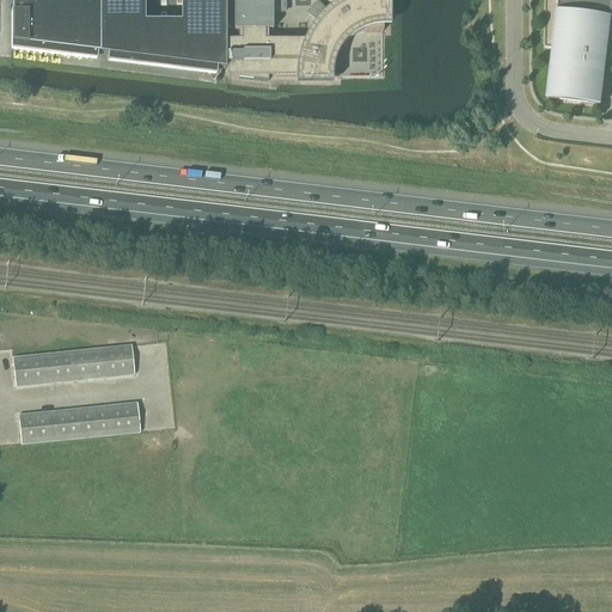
[(7,0),(8,47),(98,57),(98,50),(98,48),(97,0),(7,0)]
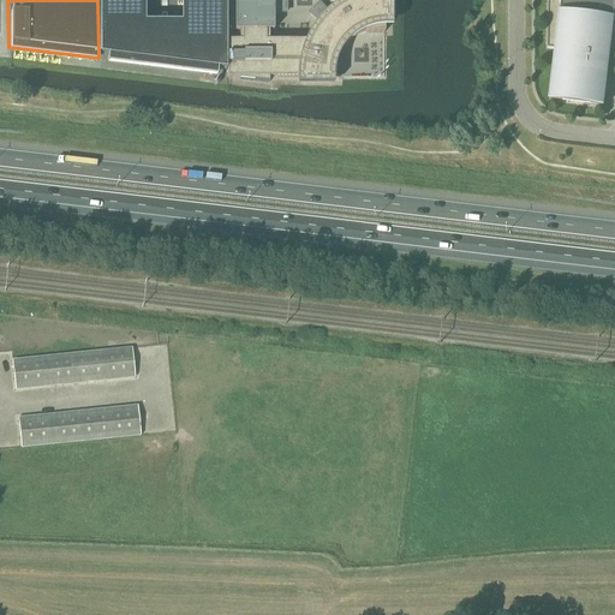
[(144,0),(97,0),(99,48),(99,51),(99,58),(227,73),(227,66),(225,0),(180,0),(181,17),(181,23),(145,23),(145,17),(144,0)]
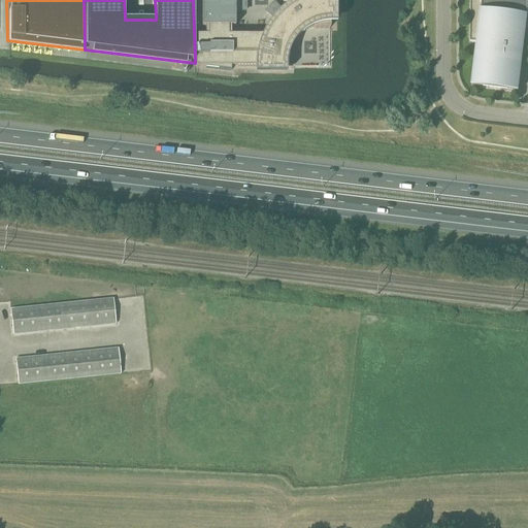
[(202,0),(202,27),(205,27),(205,36),(196,36),(196,68),(205,68),(205,69),(231,72),(231,68),(292,68),(292,52),(290,52),(292,47),(294,44),(296,41),(298,38),(301,36),(303,33),(306,31),(310,29),(314,28),(314,29),(330,29),(330,0),(297,0),(293,2),(287,6),(282,10),(278,13),(276,15),(273,20),(270,23),(268,26),(265,30),(262,36),(231,36),(231,27),(235,27),(235,11),(245,11),(245,0),(202,0)]
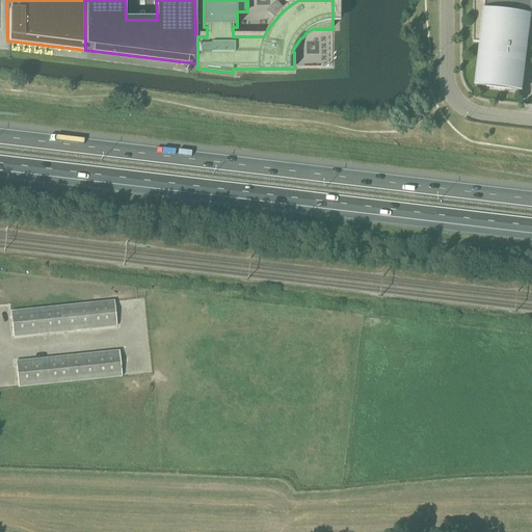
[(522,94),(531,8),(531,0),(474,0),(474,43),(481,44),(476,88),(522,94)]
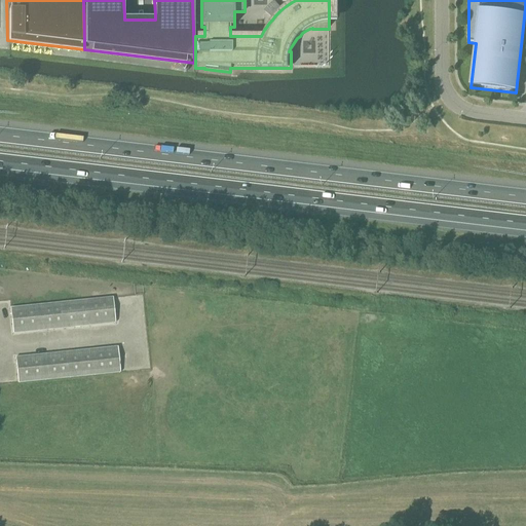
[(113,298),(10,308),(13,334),(115,324),(113,298)]
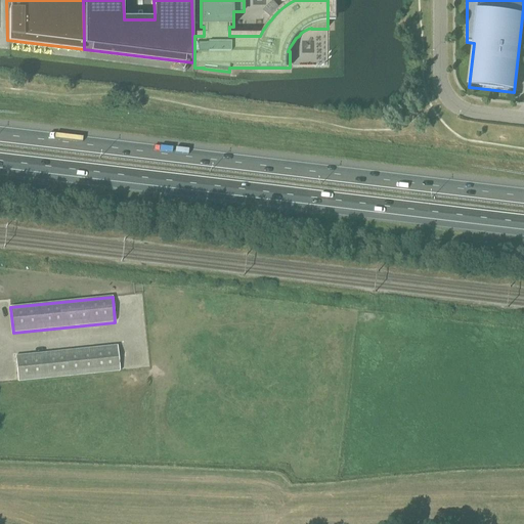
[(118,346),(15,356),(17,382),(120,372),(118,346)]
